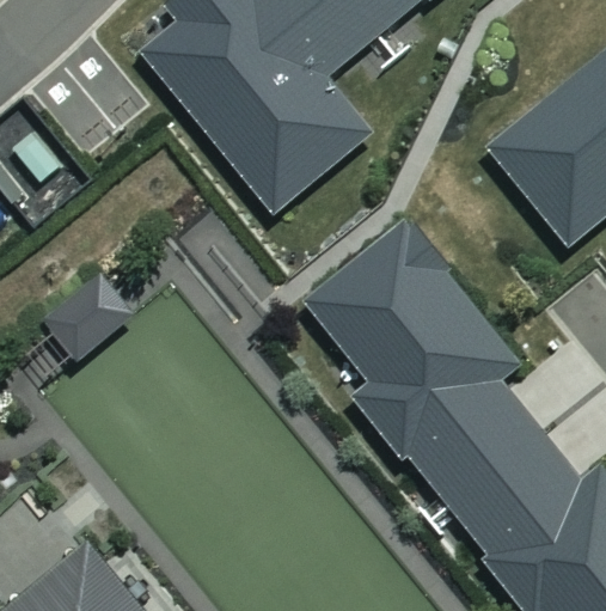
[(328,74),(375,36),(346,0),(169,0),(181,17),(138,52),(273,215),(375,132),(328,74)]
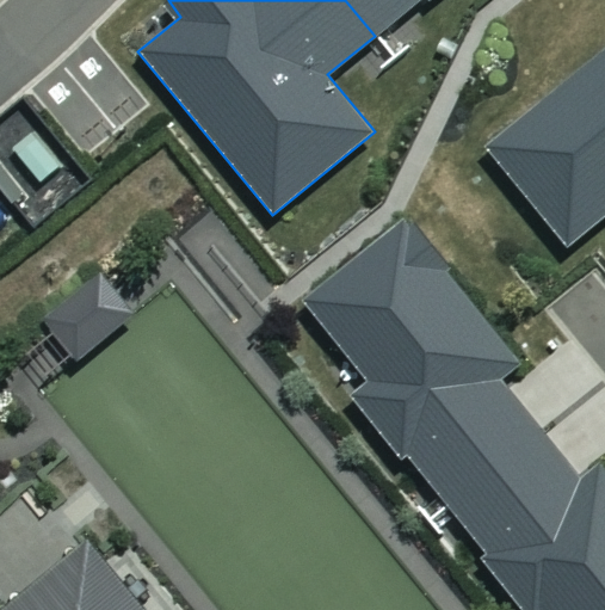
[(345,0),(375,36),(418,0),(345,0)]
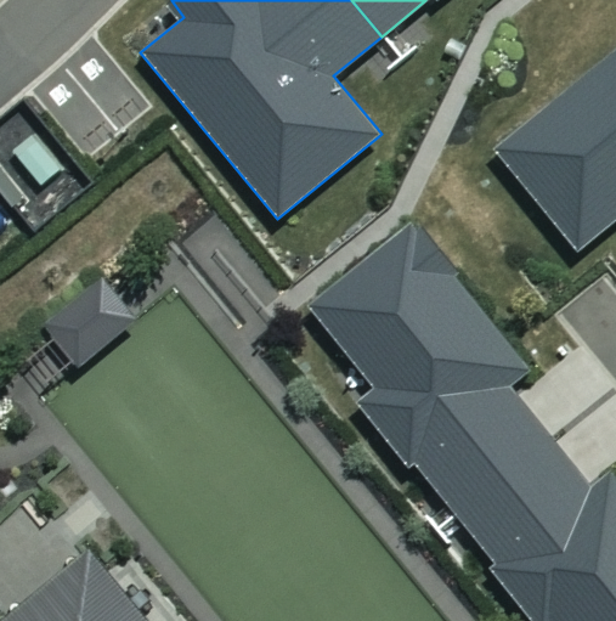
[(615,51),(495,151),(577,253),(615,221),(615,51)]
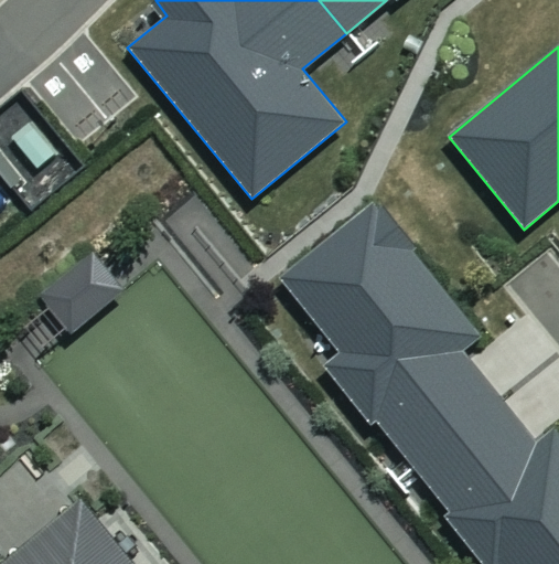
[(411,466),(500,395),(464,351),(481,337),(410,249),(416,246),(384,206),(379,210),(374,203),(279,278),(339,353),(323,365),(371,425),(375,421),(411,466)]
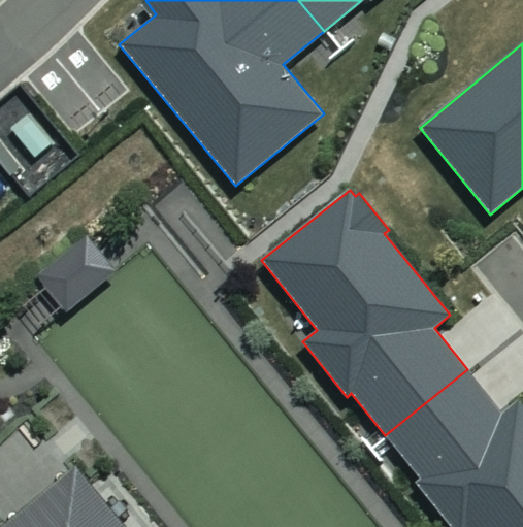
[(36,275),(65,311),(117,270),(88,234),(36,275)]
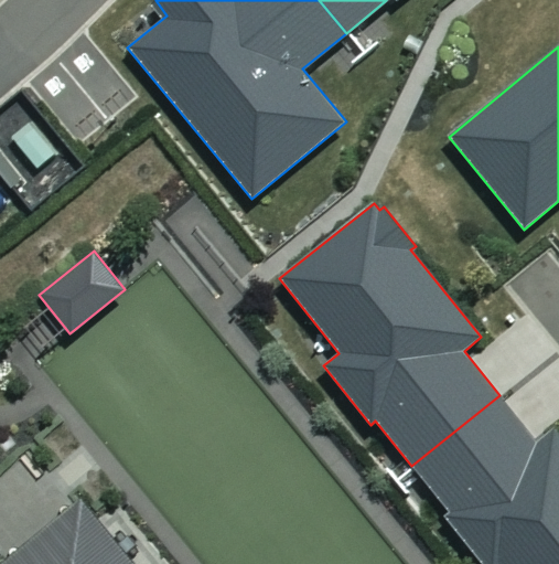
[(558,563),(558,432),(557,429),(537,444),(500,395),(411,466),(448,513),(443,518),(480,563),(558,563)]
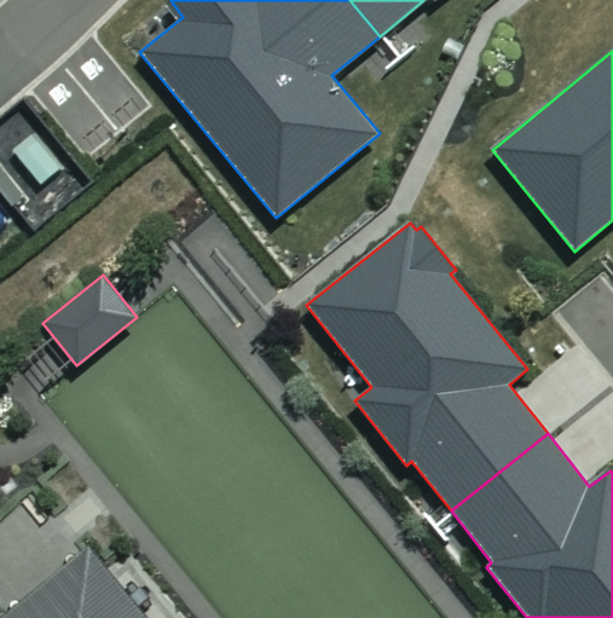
[(145,617),(87,548),(1,617),(145,617)]
